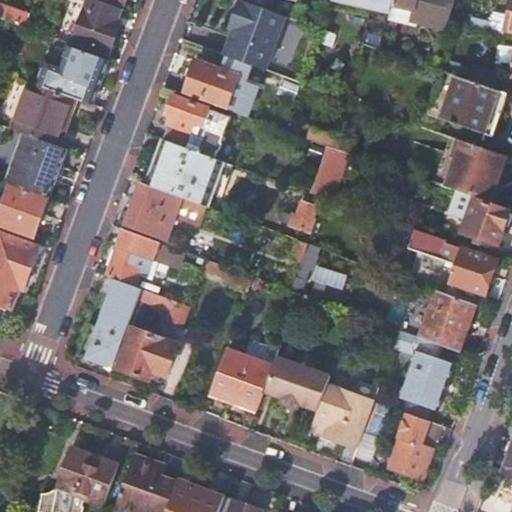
[(112,21),(117,8),(96,0),(89,0),(75,40),(111,53),(121,24),(112,21)]
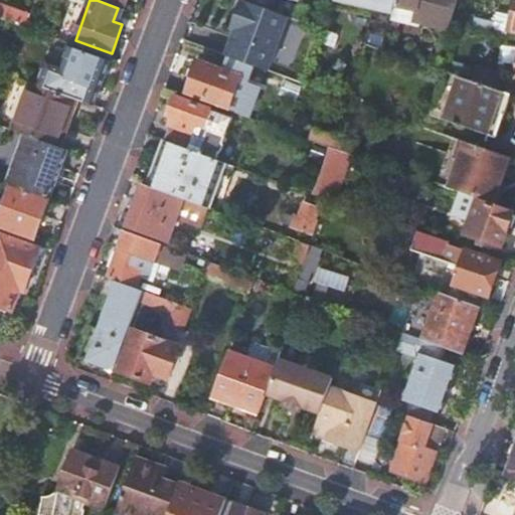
[(239,28),(248,4),(237,0),(216,0),(210,18),(218,21),(215,29),(229,34),(232,26),(239,28)]
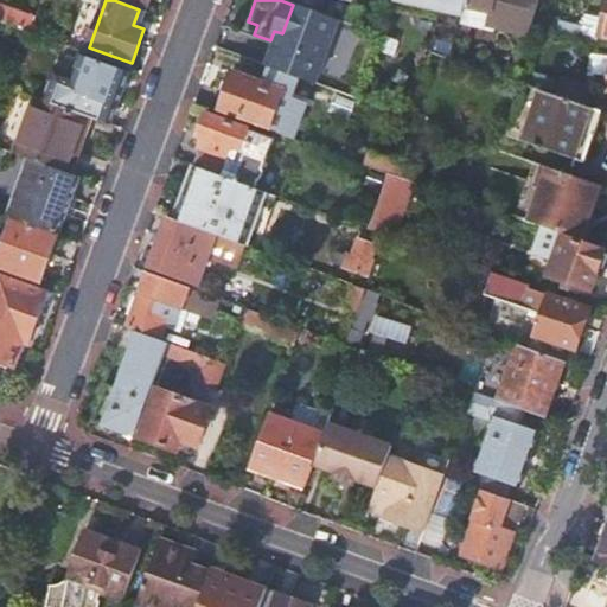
[(460,23),(457,34),(467,37),(471,23),(497,29),(497,25),(531,32),(532,29),(537,0),(464,0),(462,10),(461,16),(460,23)]
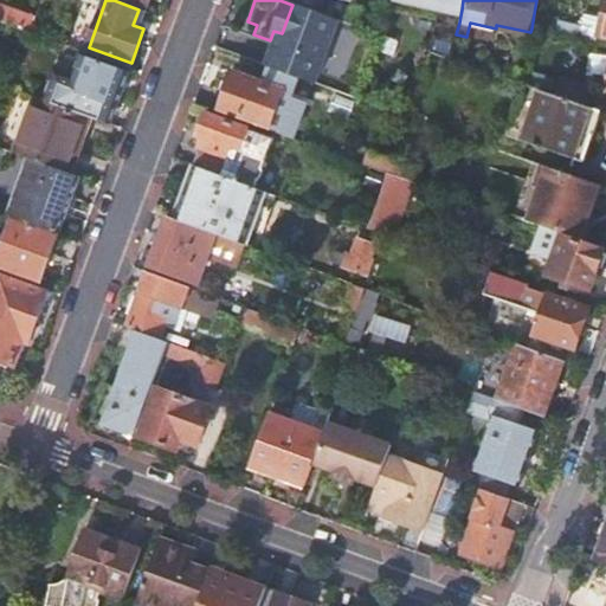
[(430,51),(431,52),(451,58),(456,34),(459,23),(461,15),(462,10),(427,1),(426,8),(439,11),(430,51)]
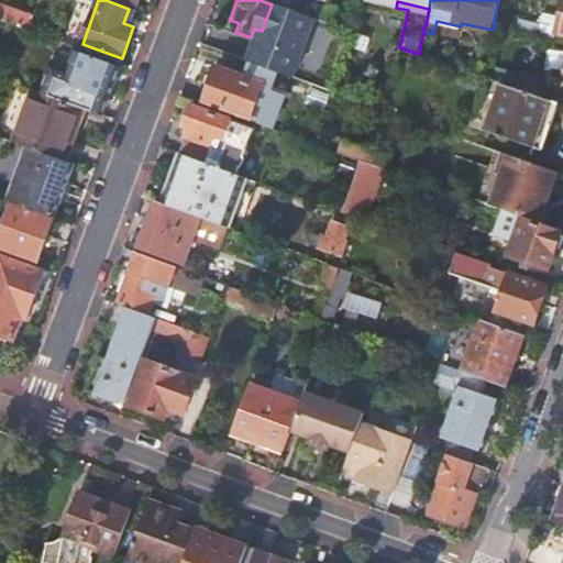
[(0,19),(29,30),(33,18),(0,6),(0,19)]
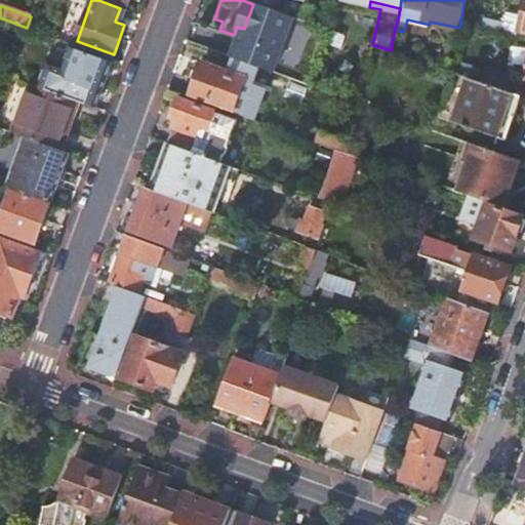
[(271,37),(259,68),(282,75),(309,85),(328,29),(279,11),(264,6),(254,31),(257,32),(256,36),(266,39),(268,35),(271,37)]
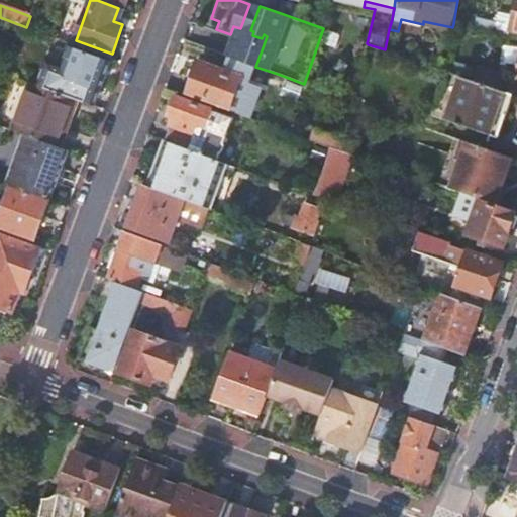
[(338,33),(328,30),(323,42),(333,46),(338,33)]
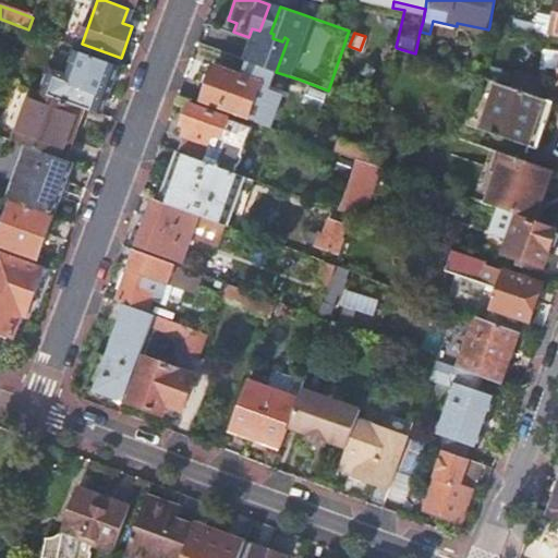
[(557,50),(543,48),(538,74),(557,76),(557,50)]
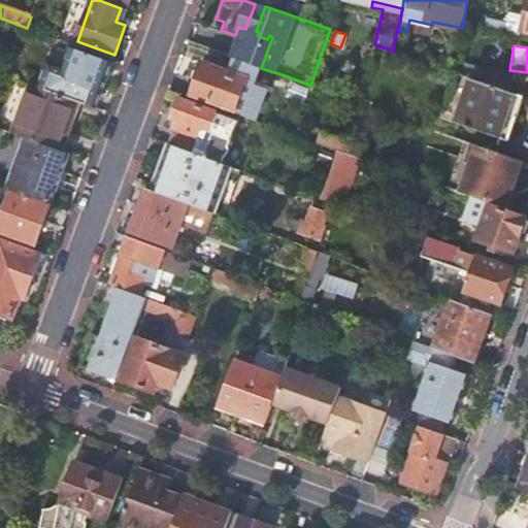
[(57,94),(75,101),(81,103),(93,107),(109,63),(73,50),(57,94)]
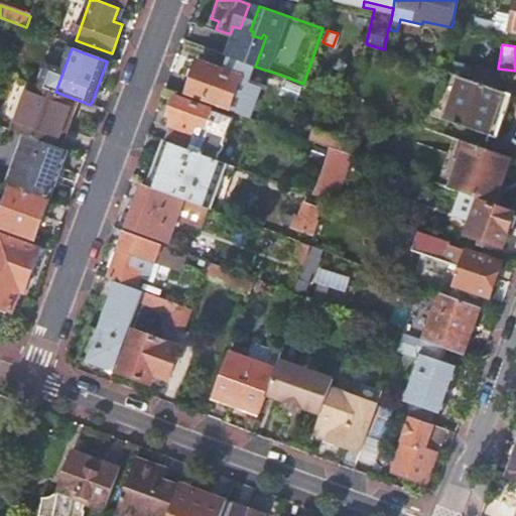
[(198,61),(185,95),(229,110),(236,91),(241,77),(198,61)]
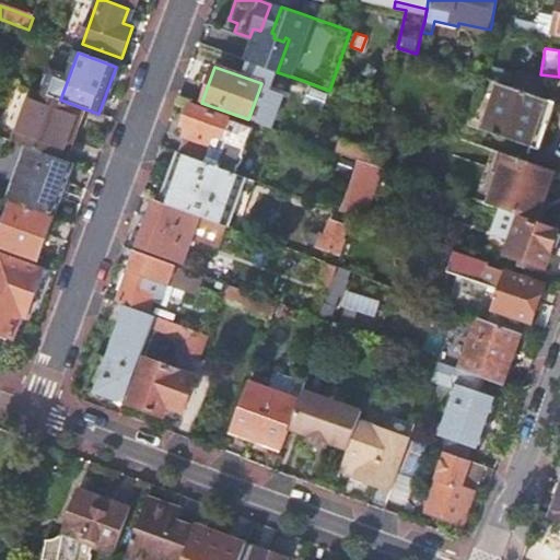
[(518,73),(513,88),(540,97),(545,82),(518,73)]
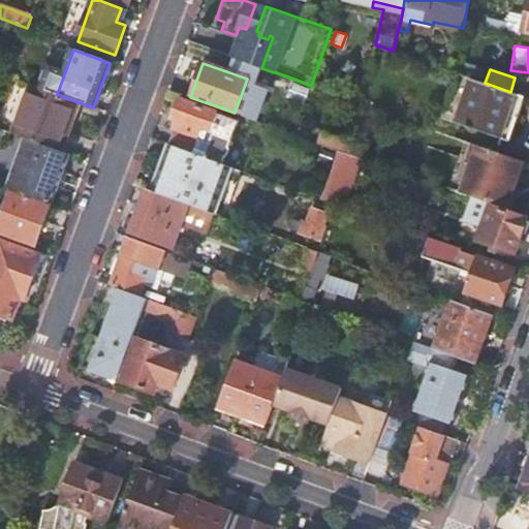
[(471,78),(459,73),(445,113),(457,117),(471,78)]
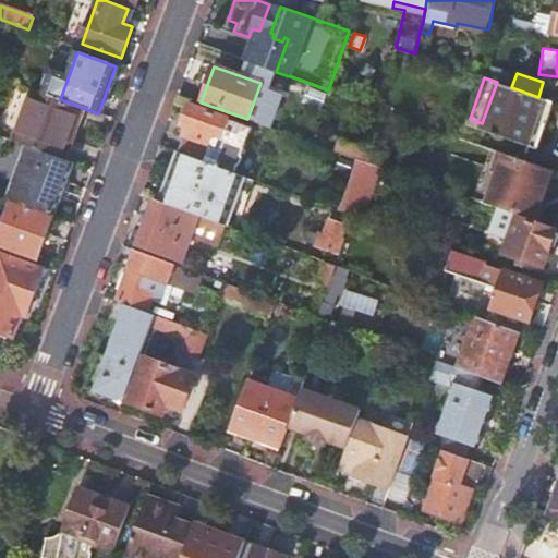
[(324,102),(328,91),(300,80),(294,93),(324,102)]
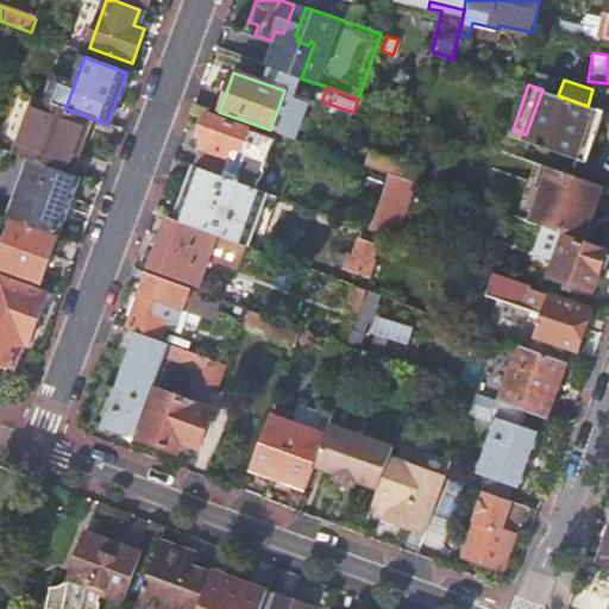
[(594,139),(603,111),(588,106),(558,95),(542,89),(526,135),(523,142),(576,161),(585,136),(594,139)]
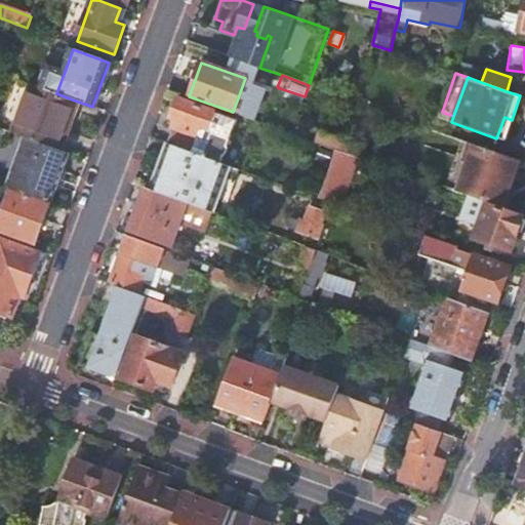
[(32,84),(13,132),(26,136),(57,149),(75,101),(56,93),(32,84)]
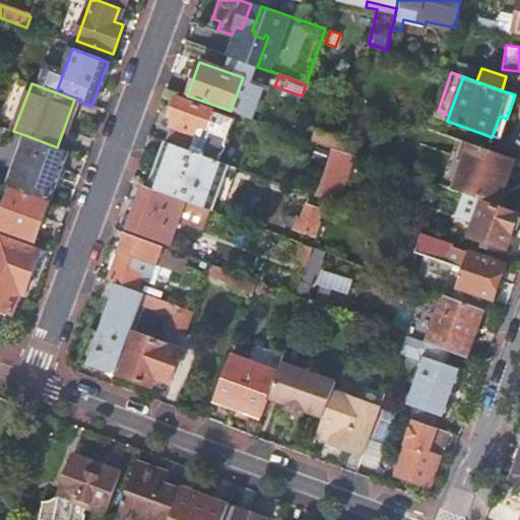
[(238,91),(231,111),(244,116),(251,95),(238,91)]
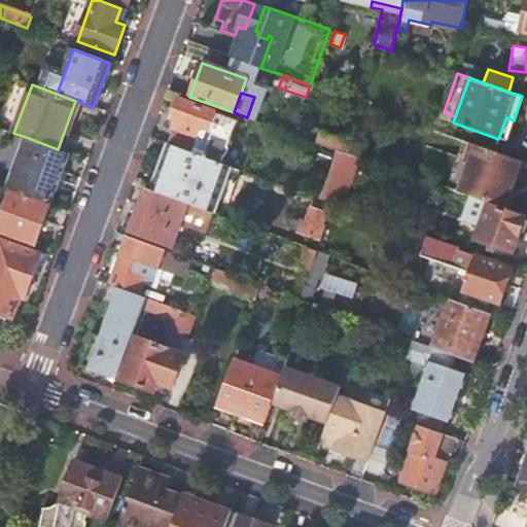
[(338,97),(326,93),(323,103),(334,107),(338,97)]
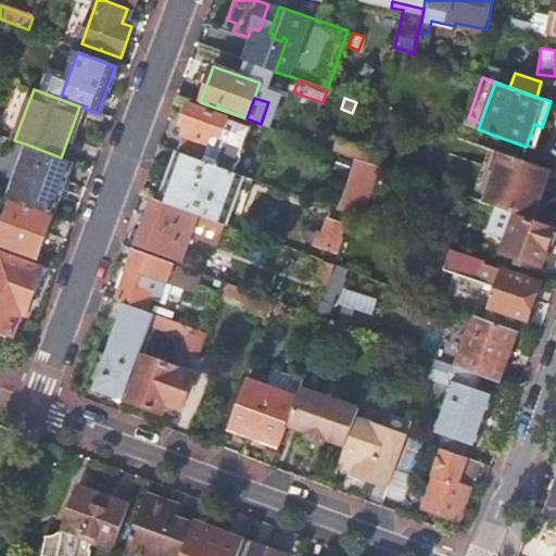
[(185,136),(179,152),(180,152),(236,172),(252,125),(188,103),(181,124),(186,126),(182,136),(185,136)]
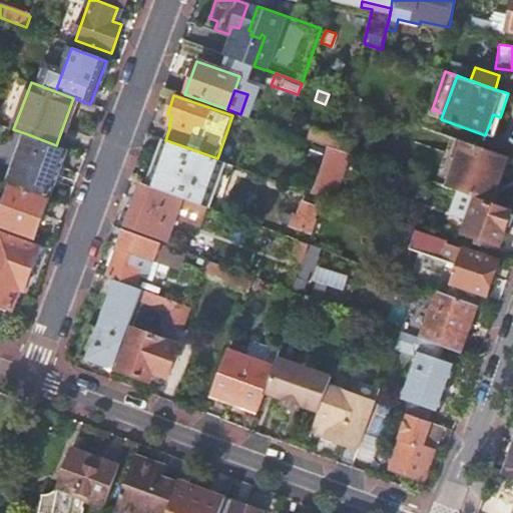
[(73,98),(56,145),(62,147),(79,100),(73,98)]
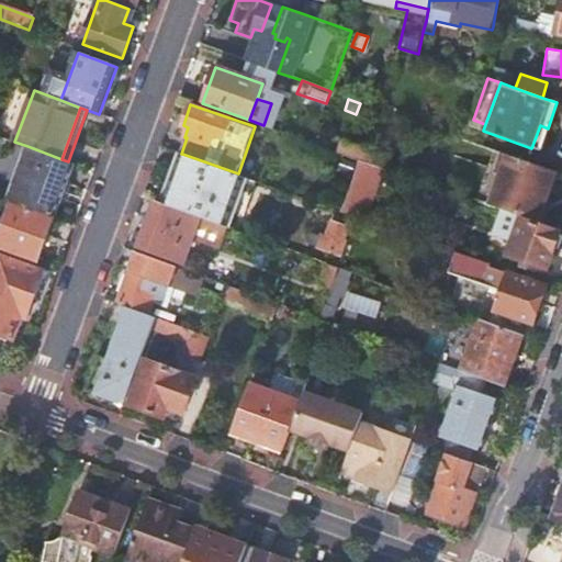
[(541,150),(548,128),(540,125),(531,148),(541,150)]
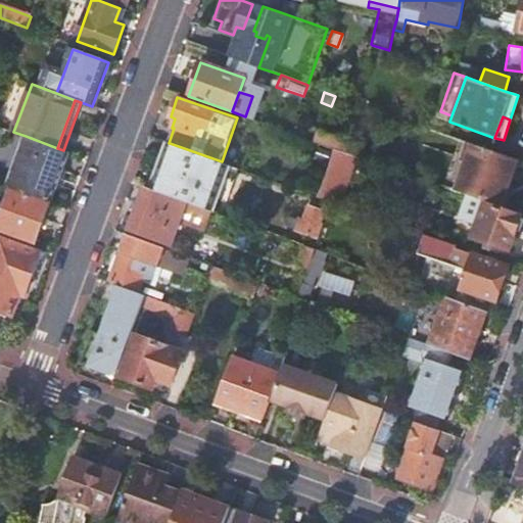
[(320,129),(315,141),(335,148),(357,155),(361,143),(320,129)]
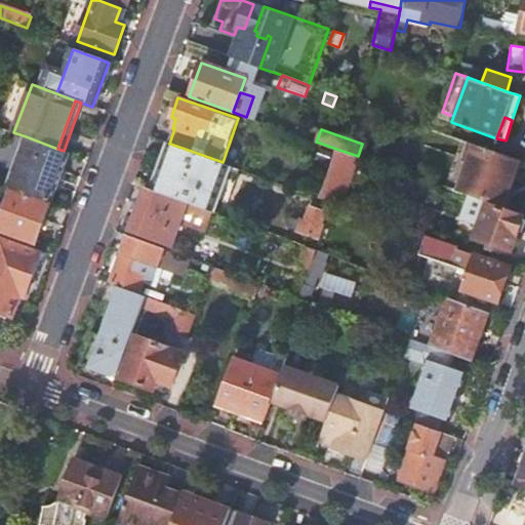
[(26,136),(7,187),(50,203),(69,153),(64,151),(57,149),(26,136)]
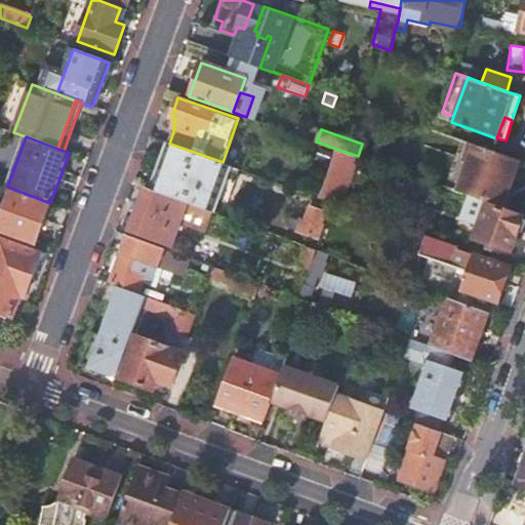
[(455,155),(465,159),(470,143),(460,139),(455,155)]
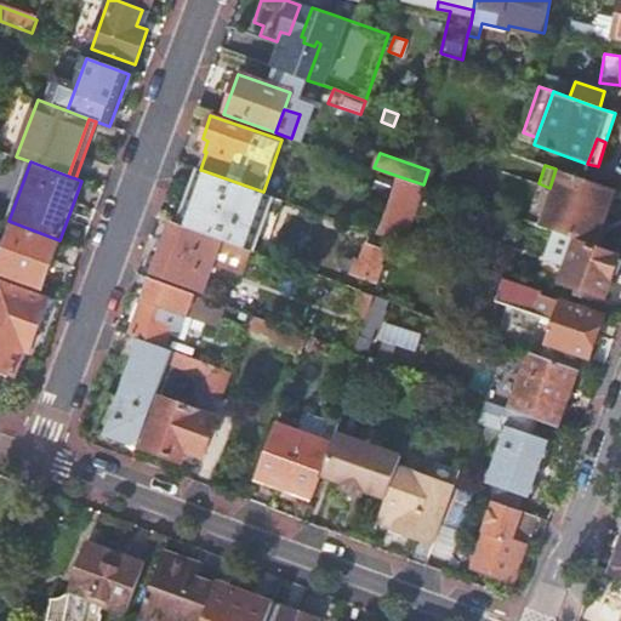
[(542,227),(594,245),(614,188),(556,169),(550,188),(548,191),(553,193),(542,227)]
